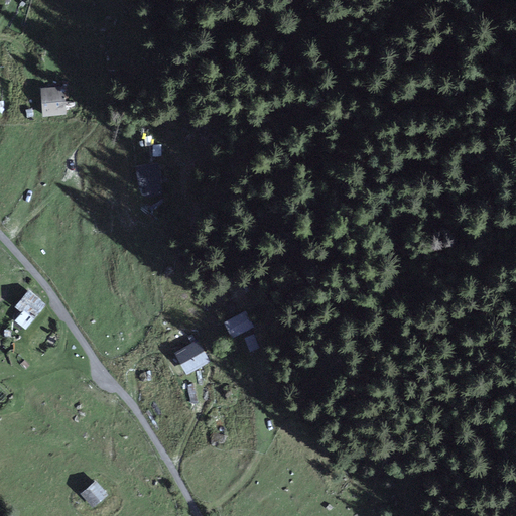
[(40,89),(41,117),(70,115),(69,87),(40,89)]
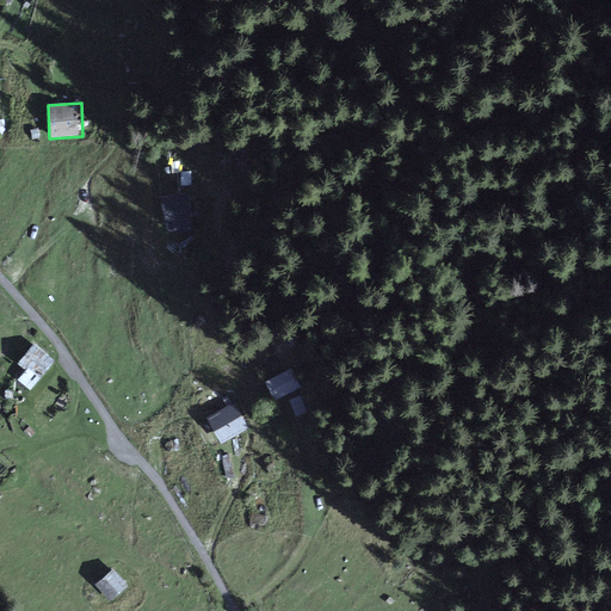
[(160,189),(160,217),(172,217),(172,229),(191,228),(190,189),(160,189)]
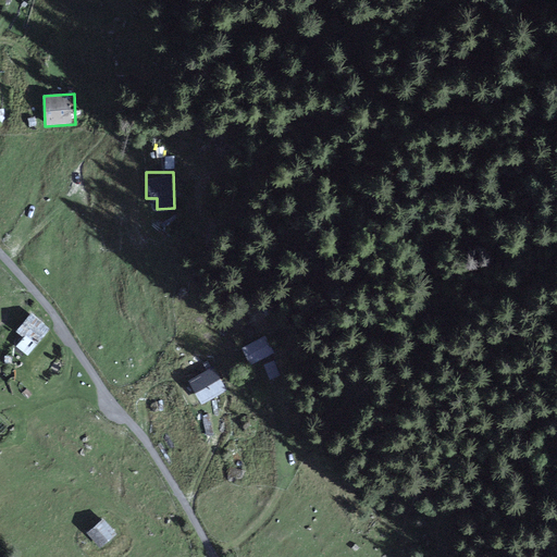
[(49,332),(28,314),(13,332),(21,338),(15,345),(27,356),(49,332)]
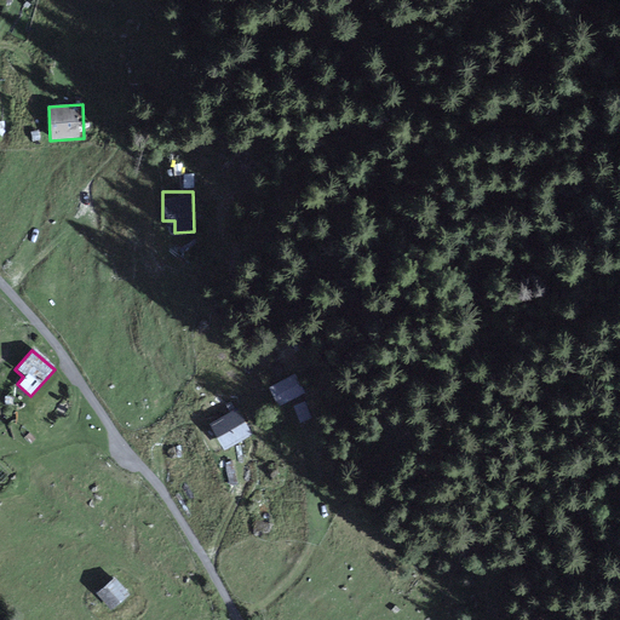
[(299,374),(268,386),(275,406),(308,394),(299,374)]
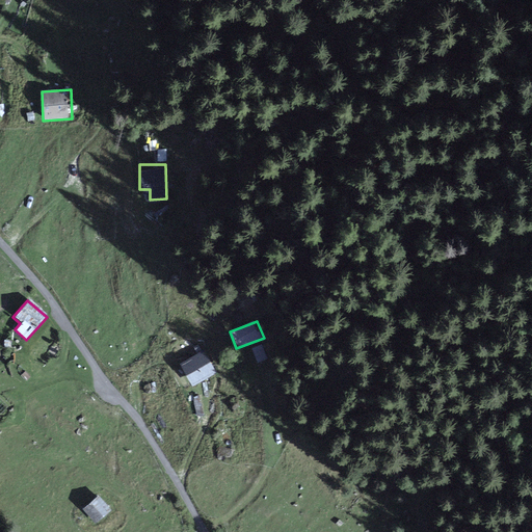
[(258,358),(266,355),(261,341),(253,344),(258,358)]
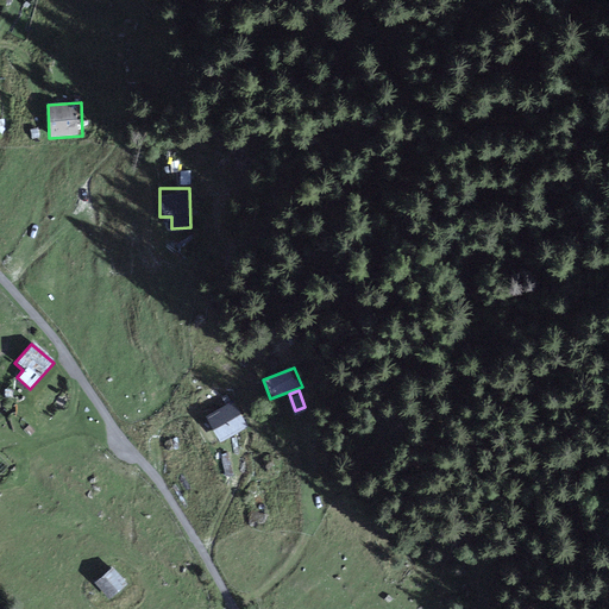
[(231,406),(208,416),(219,439),(242,428),(231,406)]
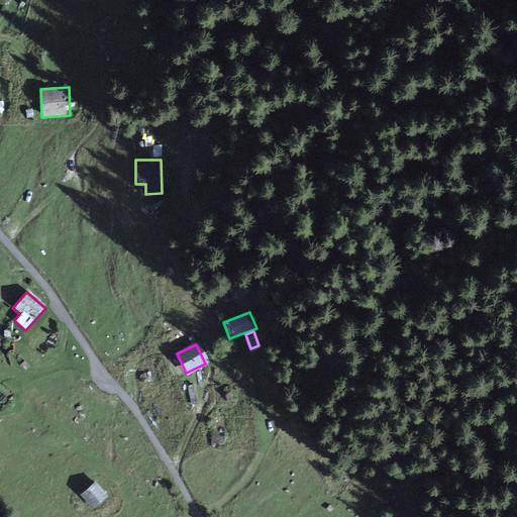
[(94,482),(78,495),(90,510),(106,497),(94,482)]
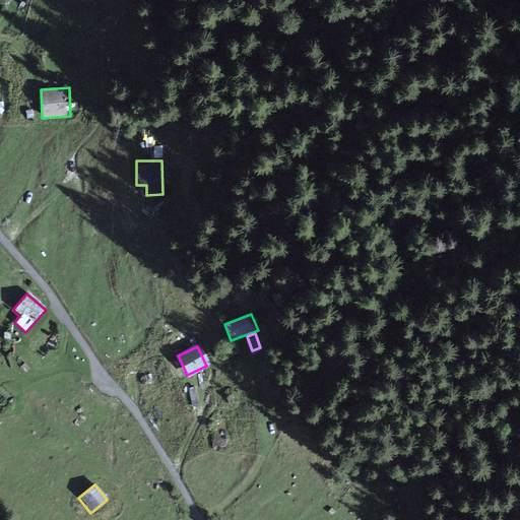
All buildings are outlined.
